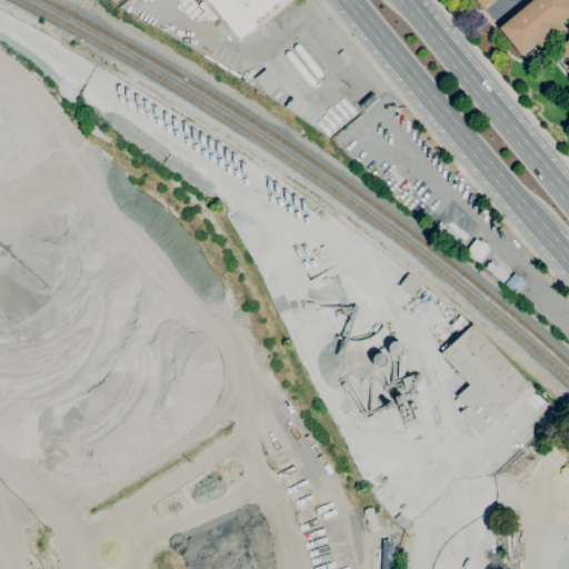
[(287,0),(240,39),(209,0),(287,0)]
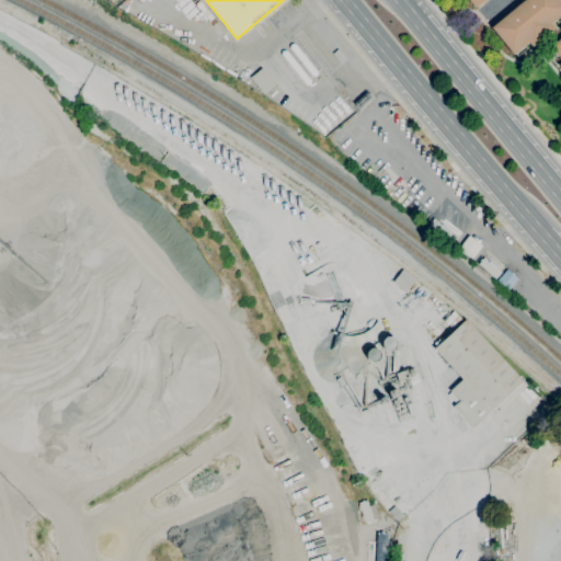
[(517,56),(515,54),(514,55),(491,26),(524,0),(558,0),(560,3),(560,19),(558,22),(556,20),(551,23),(554,27),(531,46),(528,42),(524,45),(526,48),(517,56)]
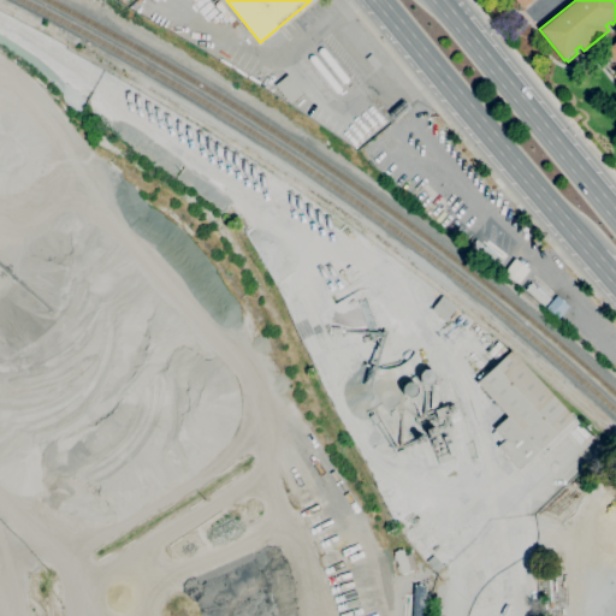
[(615,73),(614,71),(615,69),(615,65),(614,63),(611,65),(602,54),(605,52),(604,51),(615,40),(615,73)]
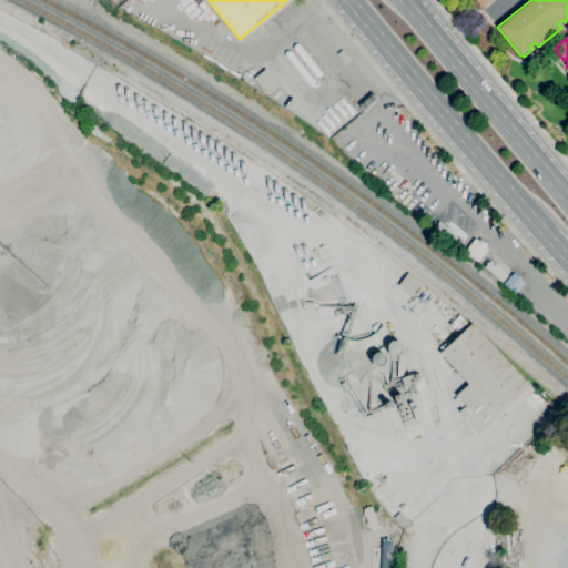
[(346,64),(337,54),(343,49),(352,59),(346,64)]
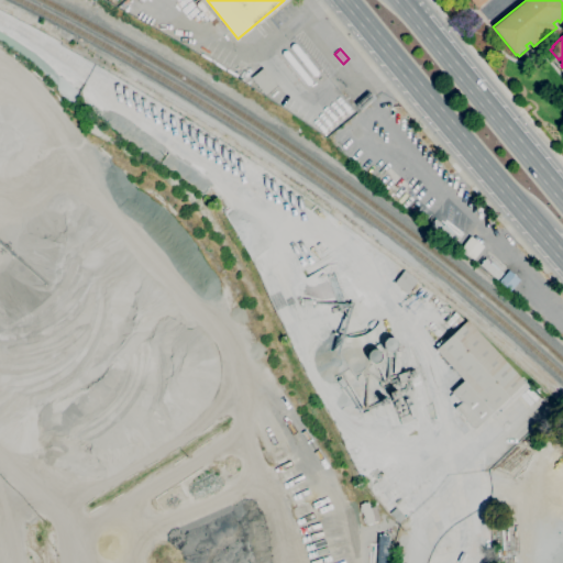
[(265,95),(251,77),(263,68),(277,85),(265,95)]
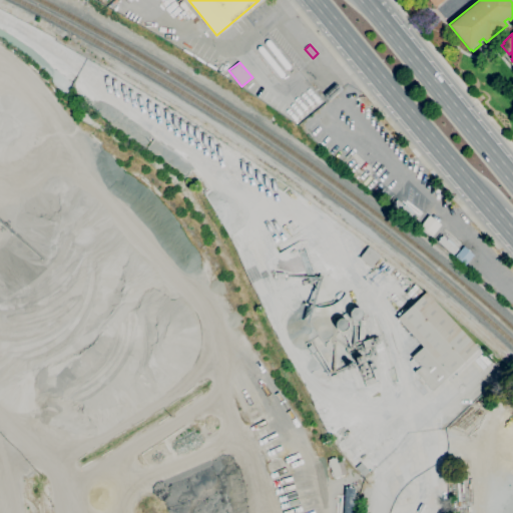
[(414,223),(392,206),(397,199),(419,216),(414,223)]
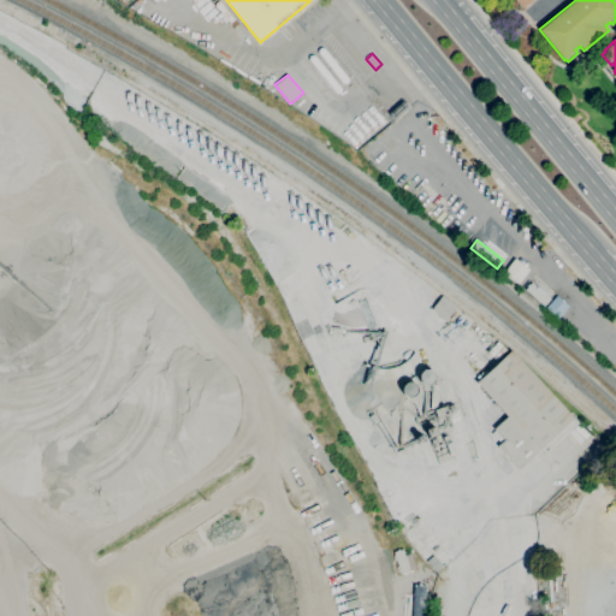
[(544,306),(526,290),(532,283),(551,298),(544,306)]
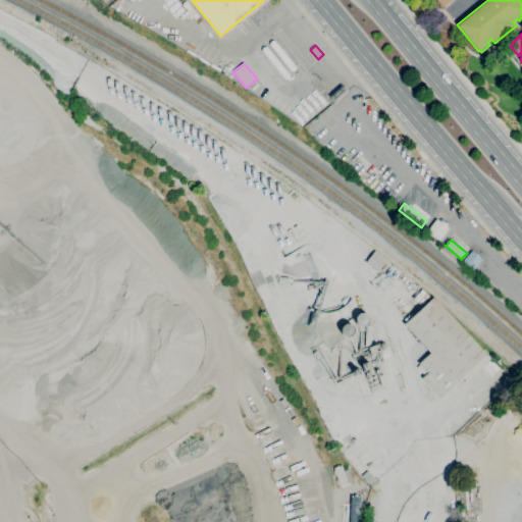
[(377,270),(366,262),(375,251),(385,259),(377,270)]
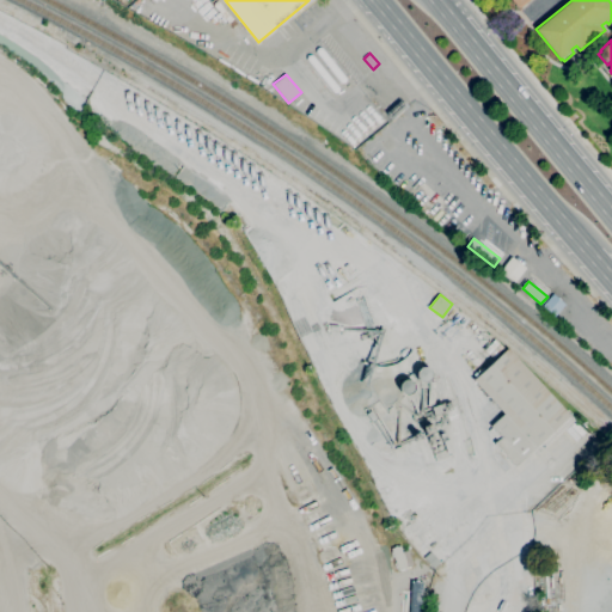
[(554,316),(563,304),(551,294),(542,306),(554,316)]
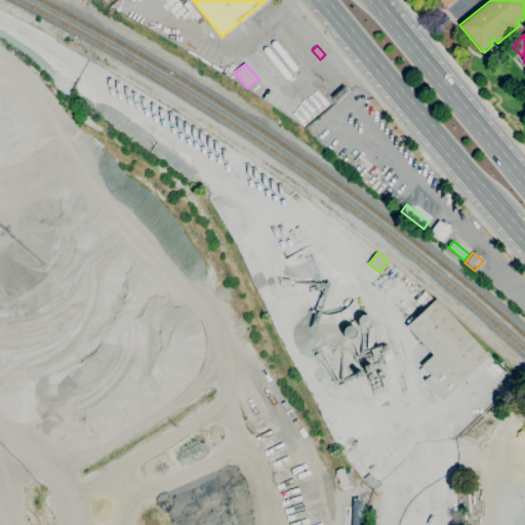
[(442,401),(423,380),(428,377),(419,369),(422,367),(421,365),(433,355),(406,326),(436,298),(489,357),(490,356),(493,360),(460,391),(457,387),(442,401)]
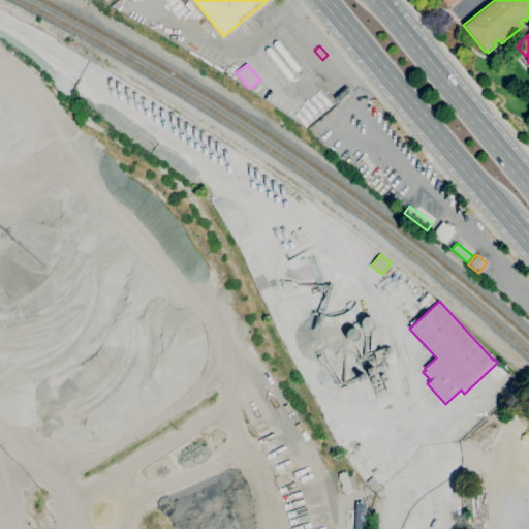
[(376,360),(373,352),(383,348),(385,356),(376,360)]
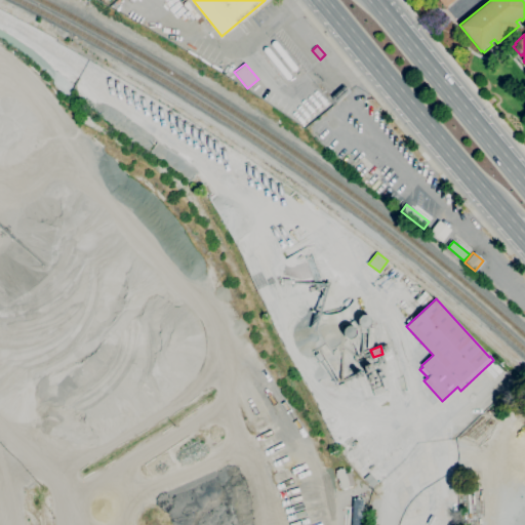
[(365,372),(363,366),(366,365),(364,360),(371,357),(373,362),(370,363),(372,370),(365,372)]
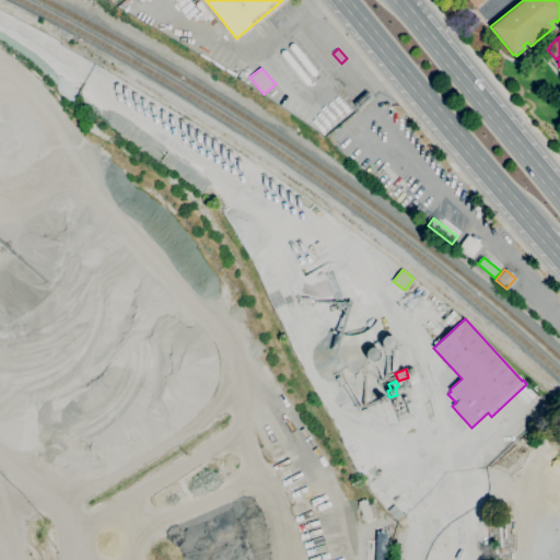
[(532,399),(522,389),(526,385),(536,395),(532,399)]
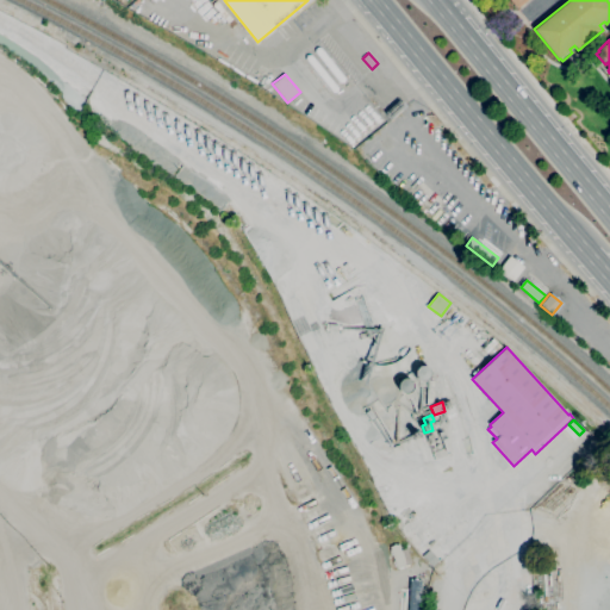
[(397,568),(390,547),(399,543),(400,549),(406,548),(411,564),(406,565),(397,568)]
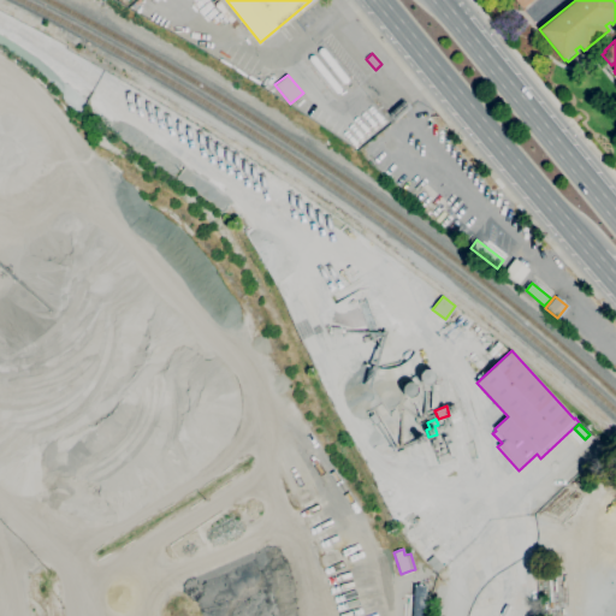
[(437,572),(427,562),(433,555),(443,566),(437,572)]
